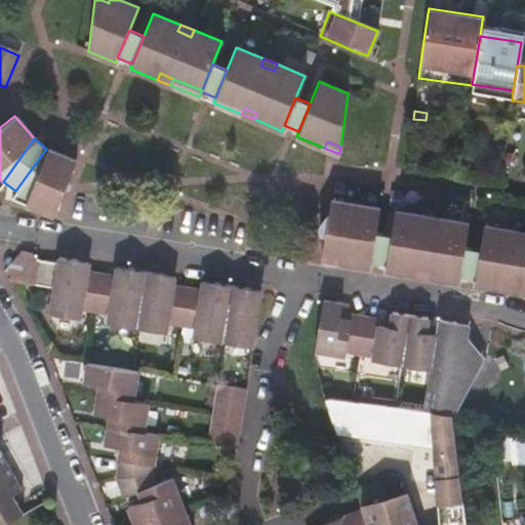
[(15,191),(14,192),(27,197),(24,204),(52,214),(74,160),(46,149),(15,191)]
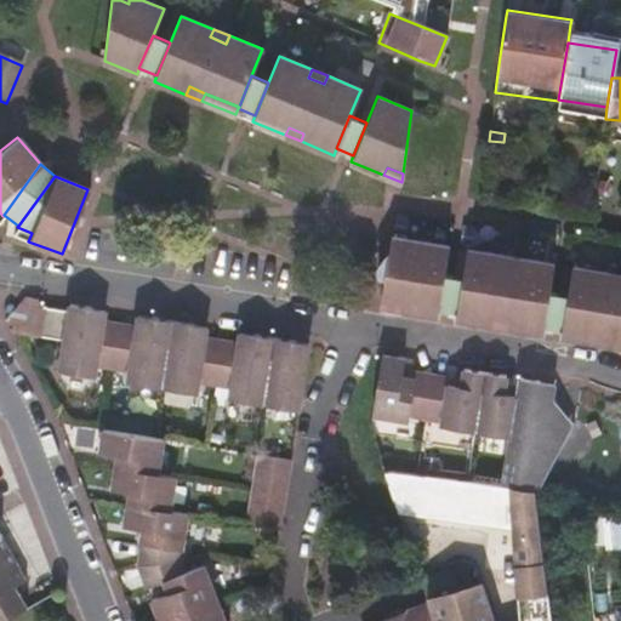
[(32,233),(17,227),(11,234),(28,241),(32,233)]
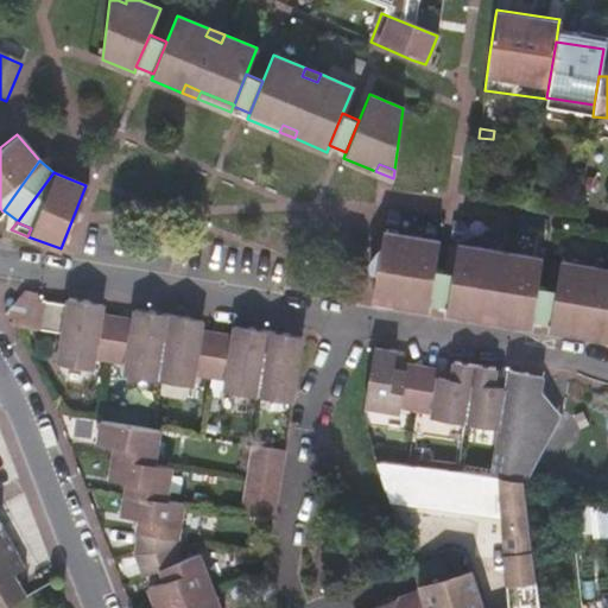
[(398,296),(397,305),(431,311),(432,304),(438,270),(442,244),(384,234),(380,255),(378,255),(375,264),(374,273),(379,274),(377,292),(398,296)]
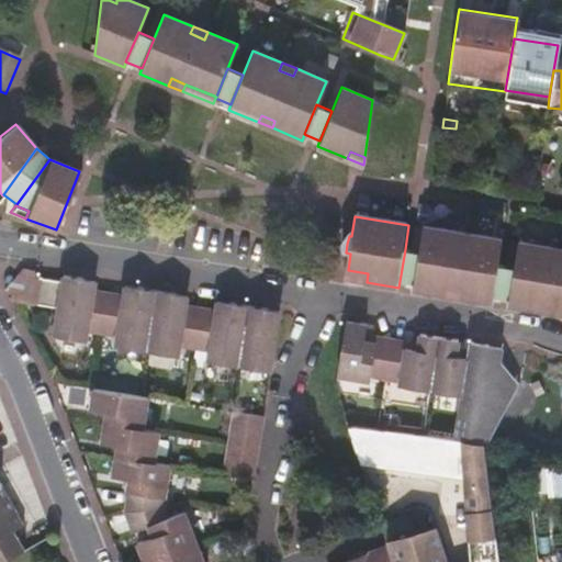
[(420,253),(416,284),(415,291),(447,295),(448,287),(463,290),(461,298),(493,303),(494,298),(499,265),(504,239),(425,227),(420,253)]
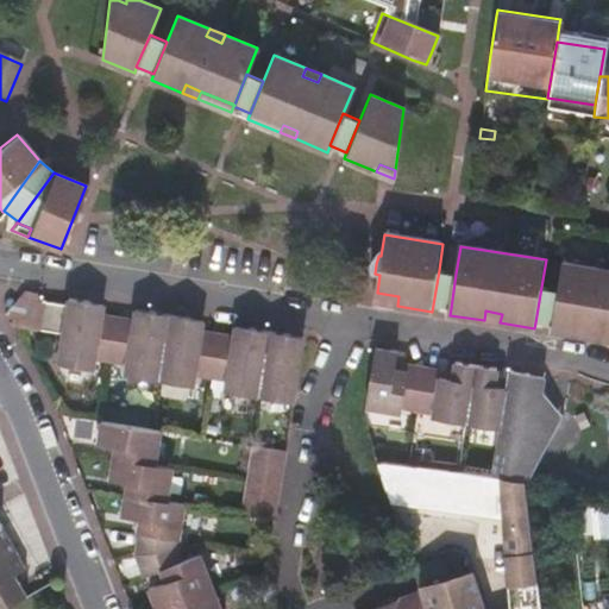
[(608,269),(564,263),(559,290),(553,325),(552,331),(586,337),(589,327),(604,330),(608,330),(608,269)]
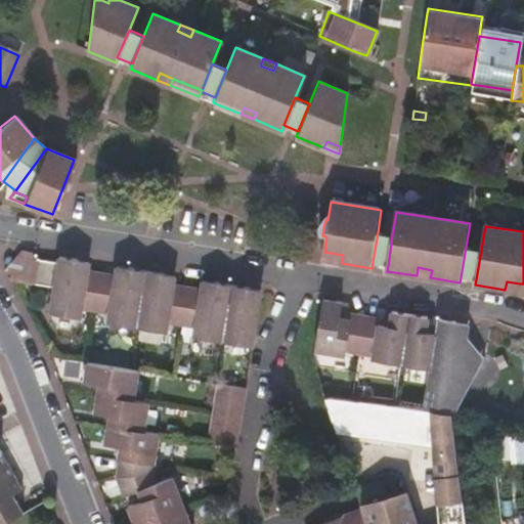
[(378,232),(373,262),(388,265),(392,235),(378,232)]
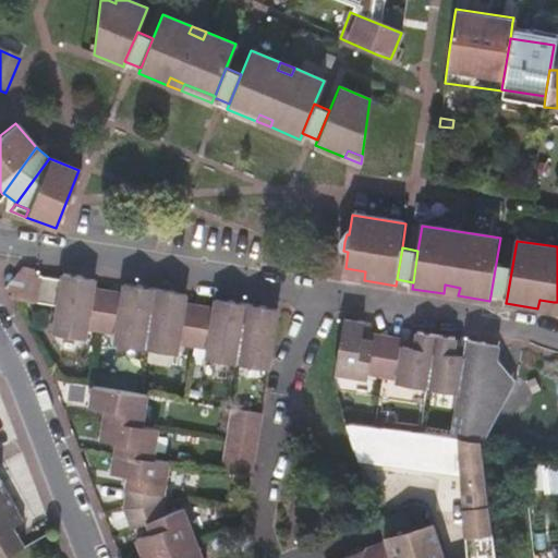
[(512,266),(496,263),(490,295),(507,298),(512,266)]
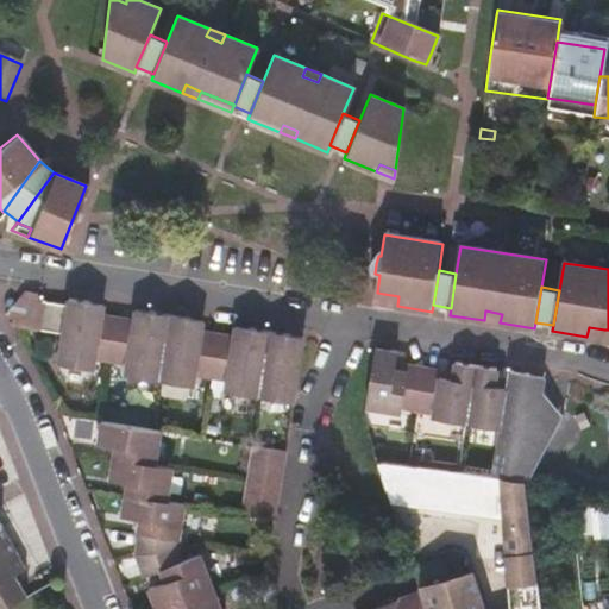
[(4,314),(11,326),(37,331),(62,336),(57,363),(92,369),(93,357),(111,360),(127,363),(126,376),(158,381),(192,387),(194,375),(211,377),(227,381),(225,393),(258,399),(292,403),(299,357),(302,338),(289,337),(269,333),(248,330),(236,327),(234,339),(218,337),(200,333),(201,321),(189,320),(169,316),(148,313),(137,311),(135,322),(117,320),(100,316),(101,305),(89,303),(68,299),(67,306),(42,302),(35,294),(23,292),(4,314)]
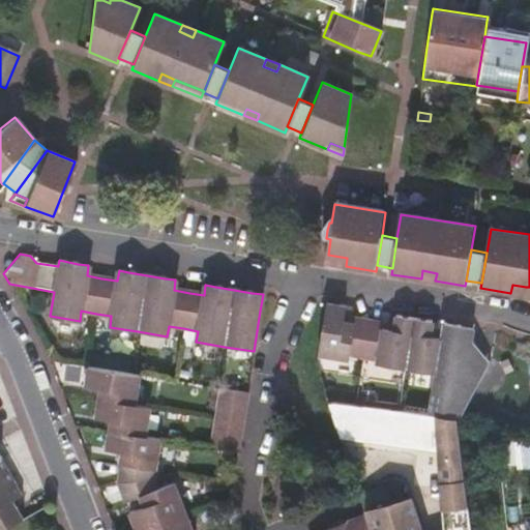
[(326,263),(346,266),(347,258),(328,255),(326,263)]
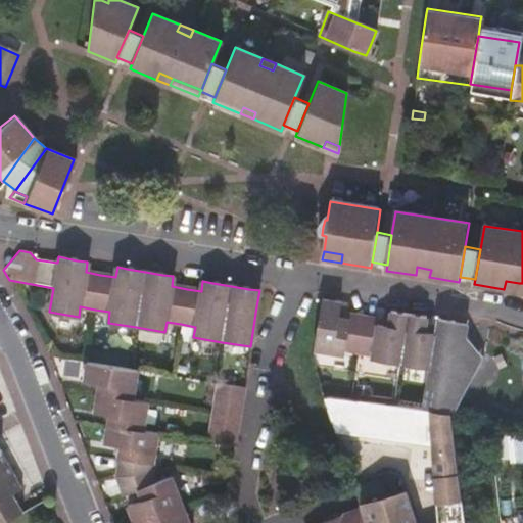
[(417,267),(416,275),(429,277),(431,270),(417,267)]
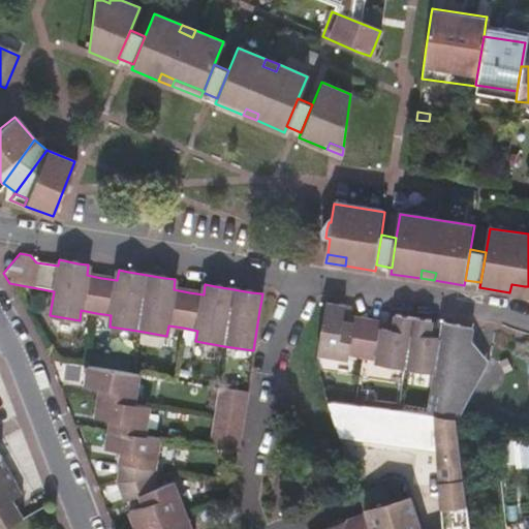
[(511,284),(509,292),(524,294),(525,286),(511,284)]
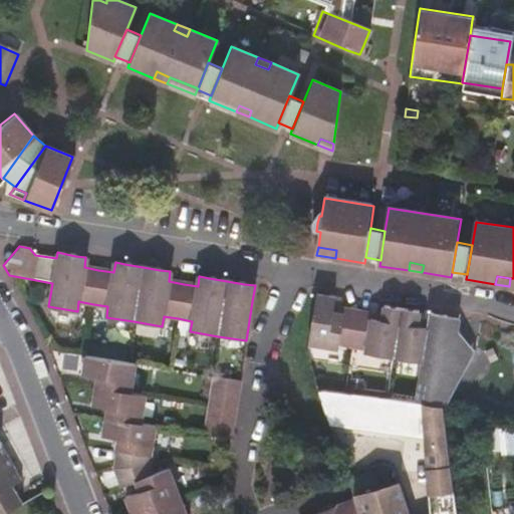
[(338,345),(353,348),(358,312),(343,310),(342,315),(333,313),(334,308),(335,299),(316,296),(308,345),(337,349),(338,345)]
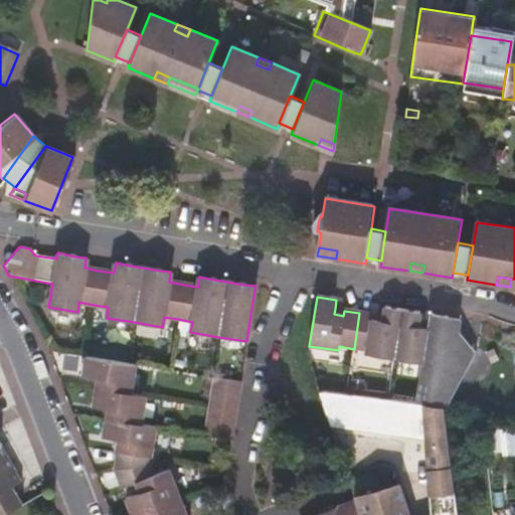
[(417,403),(444,406),(446,407),(451,375),(458,376),(464,371),(466,356),(462,351),(455,349),(458,330),(460,319),(446,317),(432,315),(430,324),(428,329),(417,327),(418,323),(420,313),(402,310),(385,308),(384,317),(383,322),(373,320),(374,316),(359,313),(354,349),(368,351),(367,355),(395,360),(423,365),(417,403)]
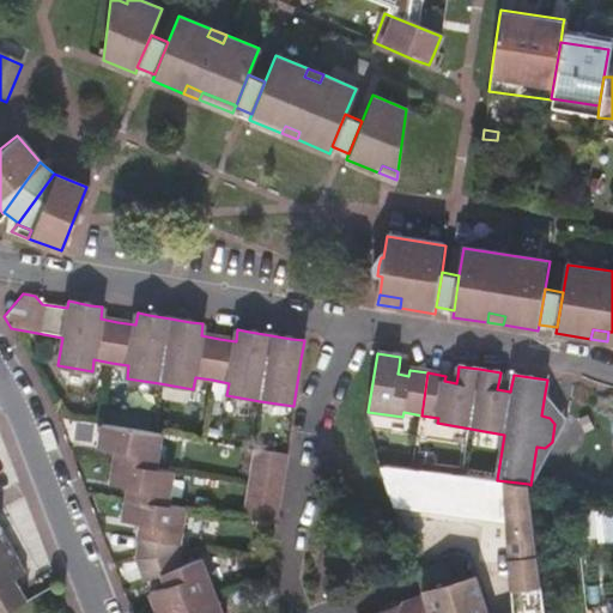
[(536,447),(530,485),(566,419),(545,393),(541,416),(550,418),(554,424),(552,442),(545,448),(536,447)]
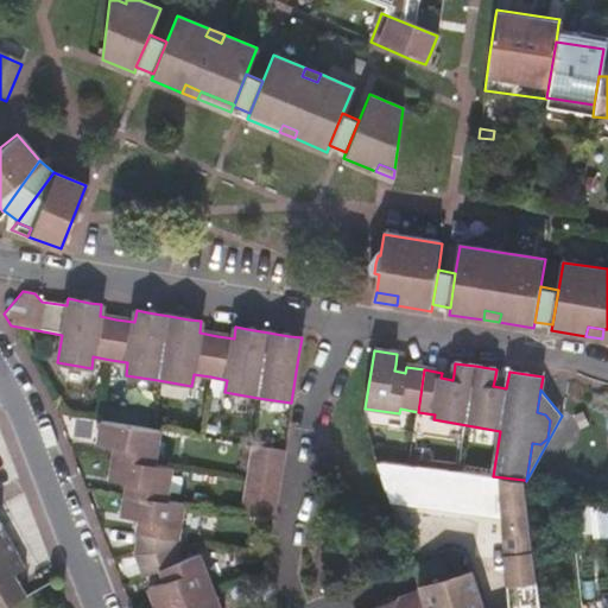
[(219,607),(211,590),(198,558),(182,564),(176,550),(184,504),(165,500),(171,467),(153,464),(158,430),(150,429),(100,420),(96,443),(114,445),(113,457),(109,479),(126,482),(125,493),(120,515),(138,519),(135,532),(138,533),(134,555),(144,578),(160,572),(165,583),(149,590),(154,607),(219,607)]
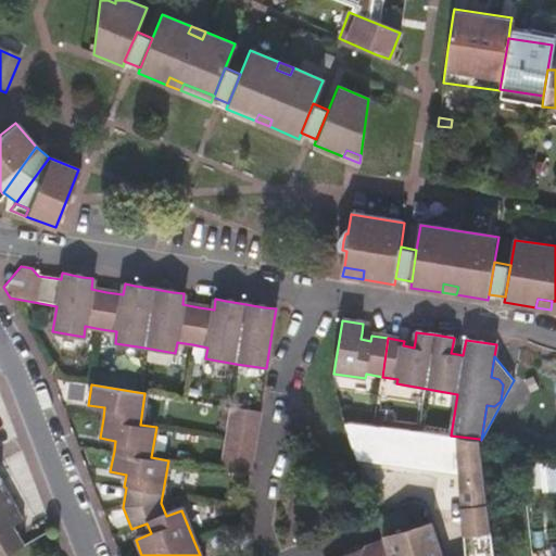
[(219,468),(248,474),(258,412),(229,407),(225,439),(219,468)]
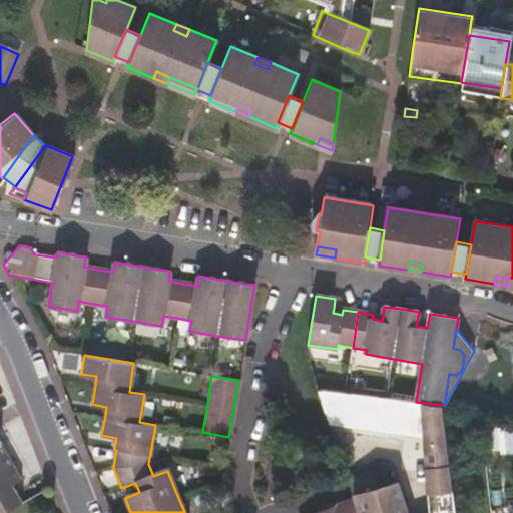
[(454,512),(442,405),(416,402),(387,399),(345,394),(322,391),(318,392),(326,418),(329,428),(423,439),(430,512),(454,512)]
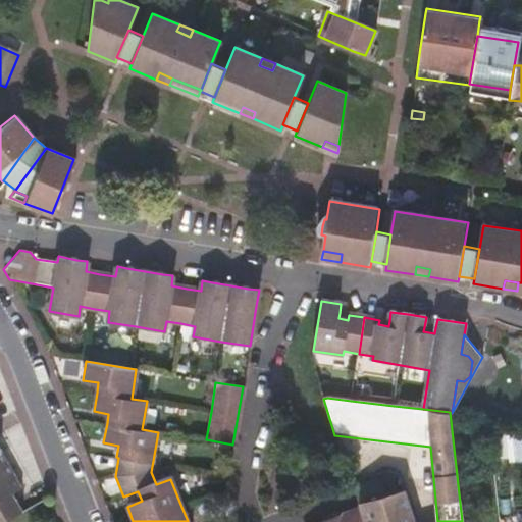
[(0,521),(1,521),(21,512),(12,494),(21,489),(0,449),(0,521)]
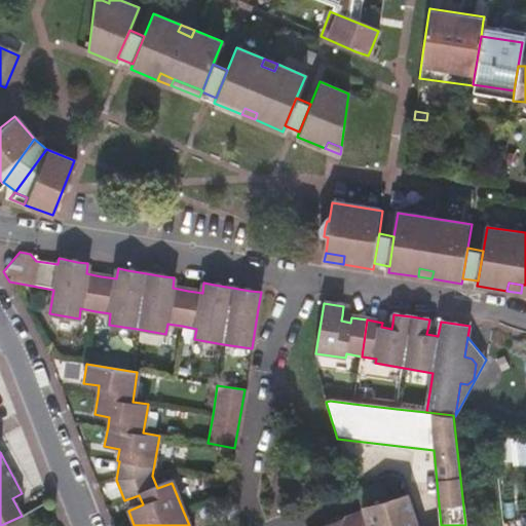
[(362,513),(363,516),(365,525),(414,525),(406,498),(362,513)]
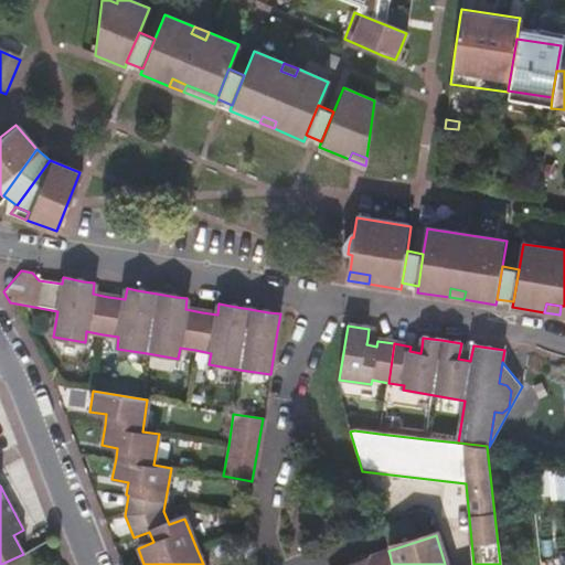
[(392,564),(390,554),(360,564),(392,564)]
